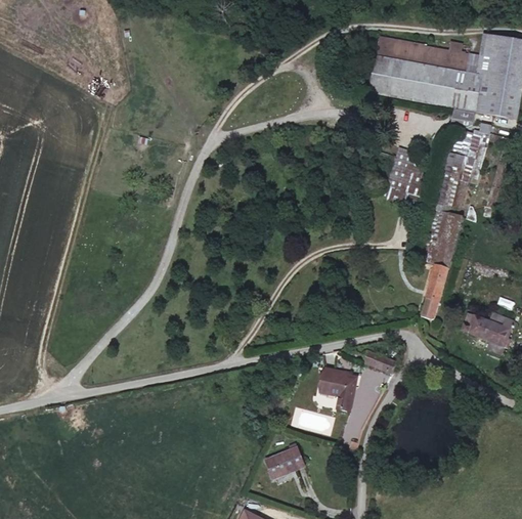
[(372,35),(362,90),(493,117),(497,92),(505,42),(474,33),(472,53),(372,35)]
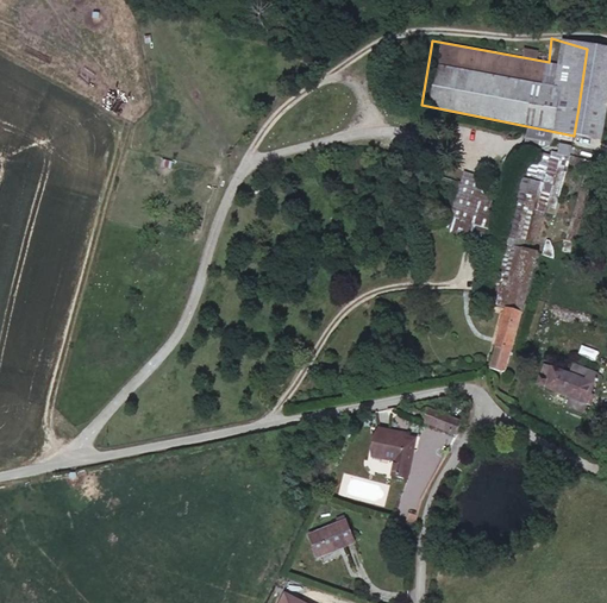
[(551,195),(576,199),(583,152),(569,151),(571,140),(559,139),(551,195)]
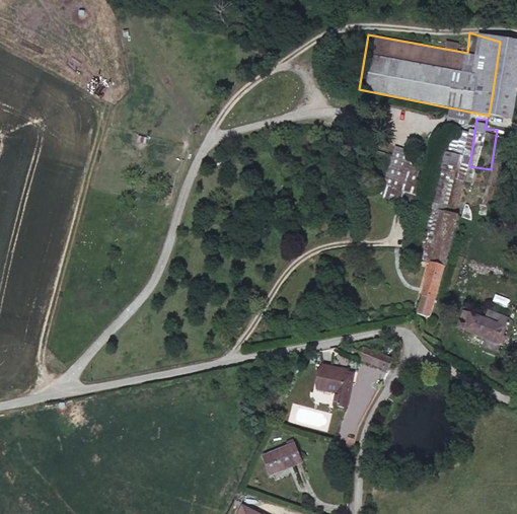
[(412,202),(423,162),(410,158),(413,147),(391,141),(380,180),(387,182),(384,194),(412,202)]
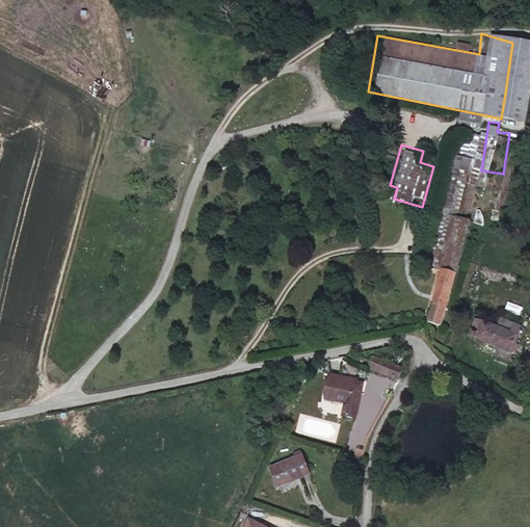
[(445,169),(467,177),(473,156),(451,149),(445,169)]
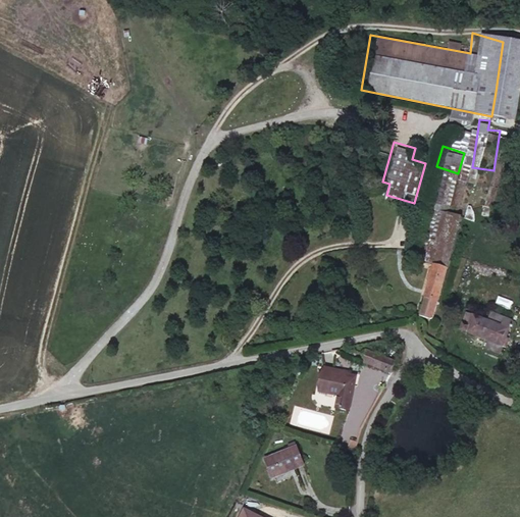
[(430,254),(448,260),(463,215),(440,207),(436,219),(442,221),(430,254)]
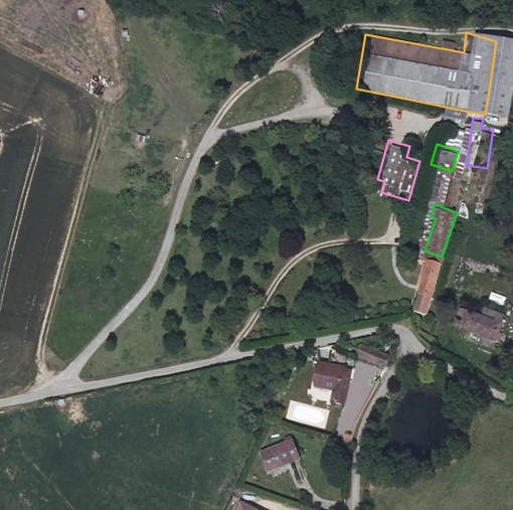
[(426,258),(412,308),(428,313),(442,262),(426,258)]
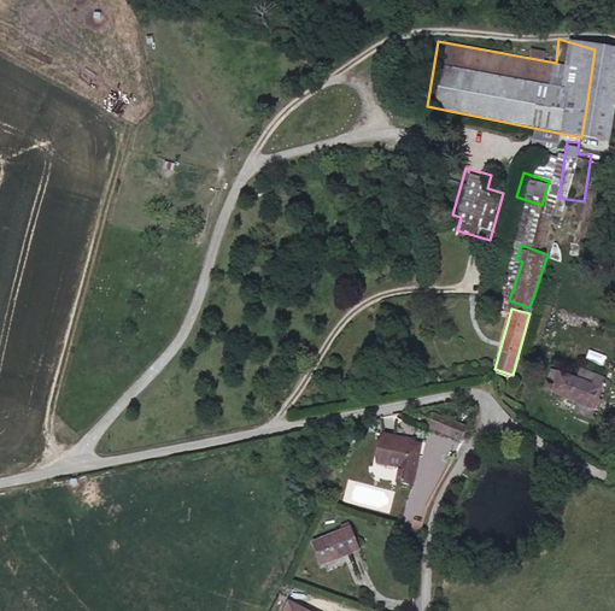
[(593,376),(596,369),(585,364),(583,371),(556,362),(551,374),(543,370),(538,383),(579,398),(599,405),(608,382),(593,376)]
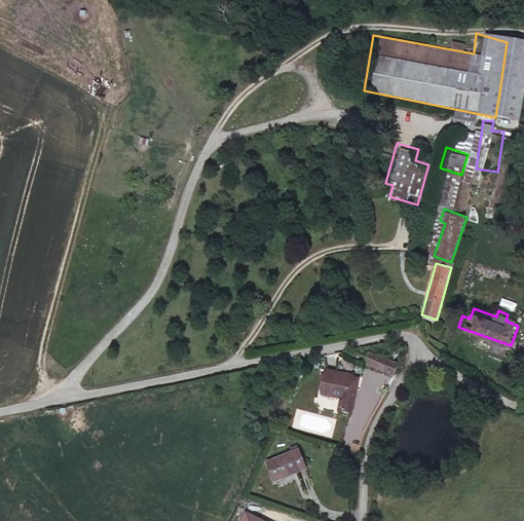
[(520,320),(508,314),(506,321),(518,326),(520,320)]
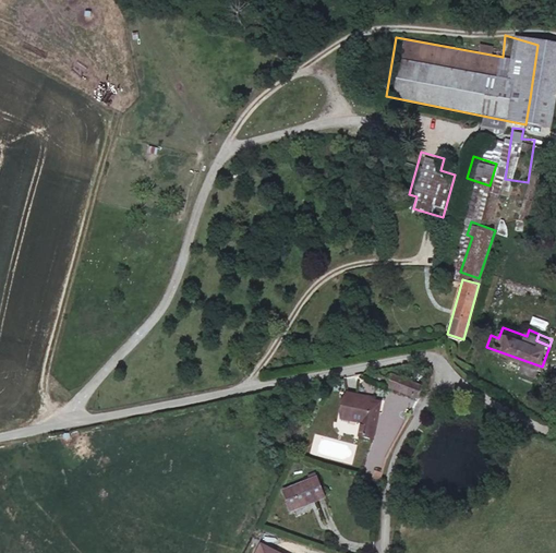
[(554,347),(550,346),(542,367),(546,368),(554,347)]
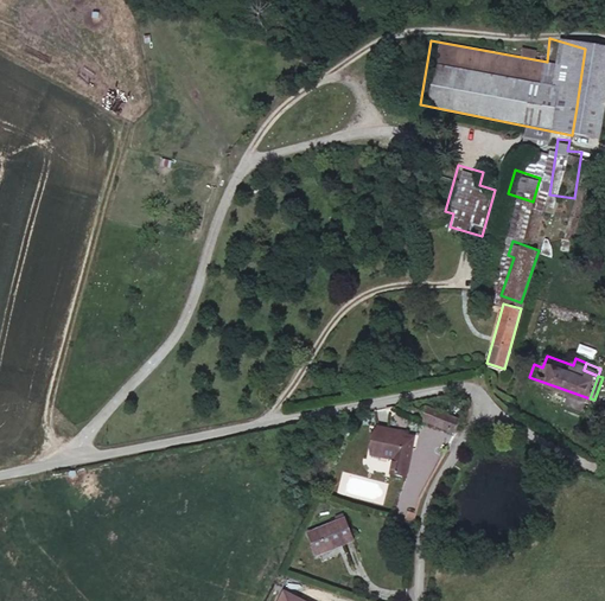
[(590,398),(570,391),(566,400),(586,408),(590,398)]
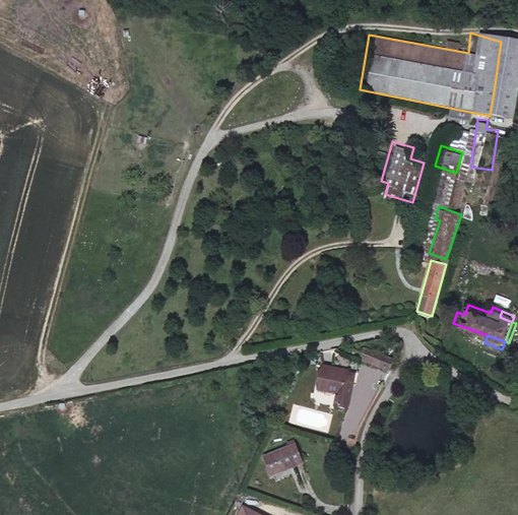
[(385,368),(392,353),(365,342),(362,350),(359,357),(385,368)]
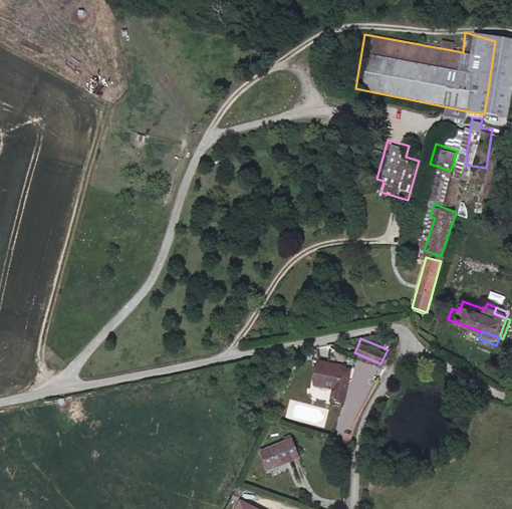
[(346,341),(344,347),(354,352),(357,346),(346,341)]
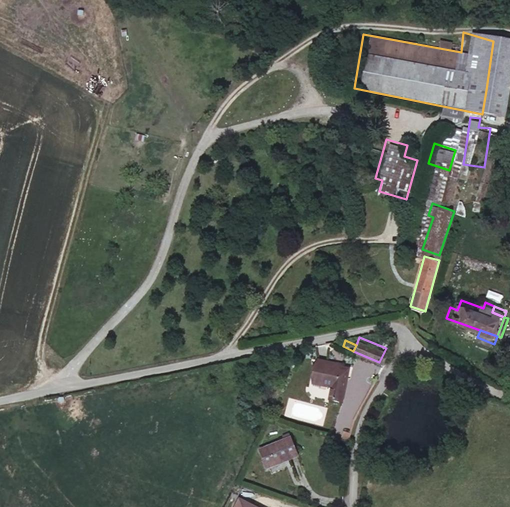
[(349,363),(320,356),(314,375),(330,380),(326,392),(340,396),(349,363)]
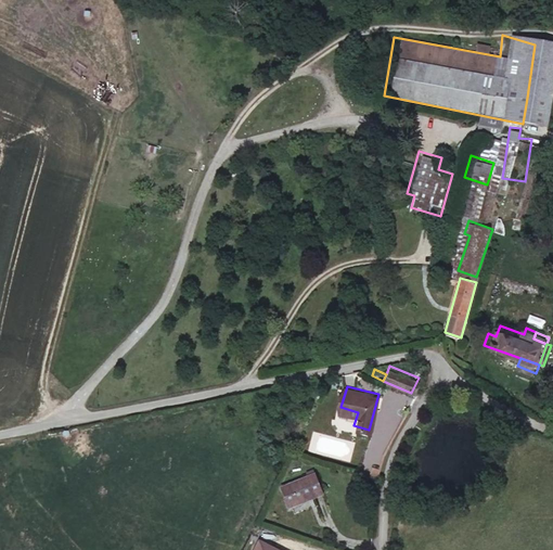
[(323,493),(316,472),(280,483),(287,504),(323,493)]
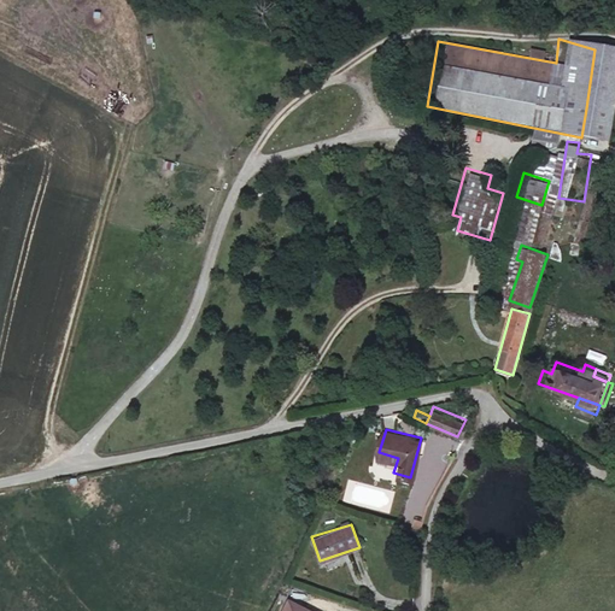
[(317,610),(288,597),(280,610),(317,610)]
